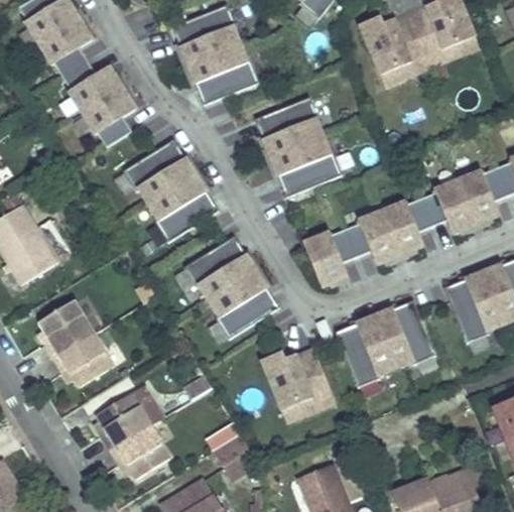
[(28,0),(20,5),(29,20),(25,23),(38,43),(79,18),(68,0),(60,0),(52,5),(49,0),(28,0)]
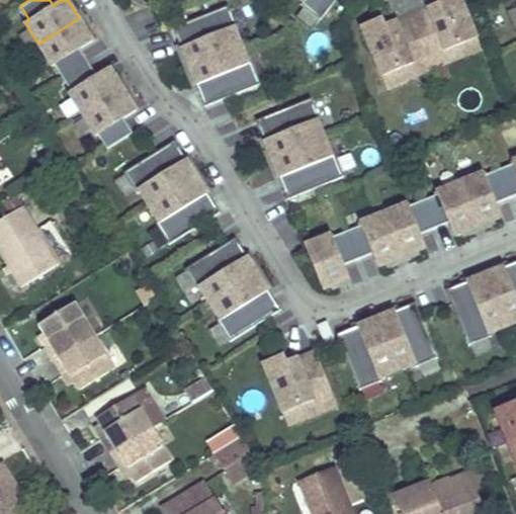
[(301,0),(302,1),(301,3),(320,18),(334,0),(301,0)]
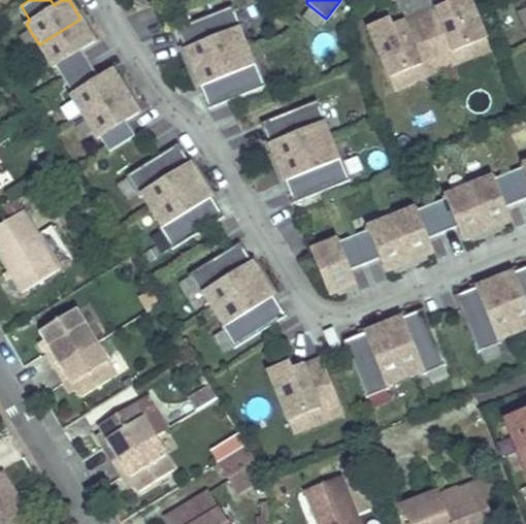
[(485,37),(469,0),(447,0),(448,2),(436,7),(419,14),(439,63),(457,57),(454,50),(485,37)]
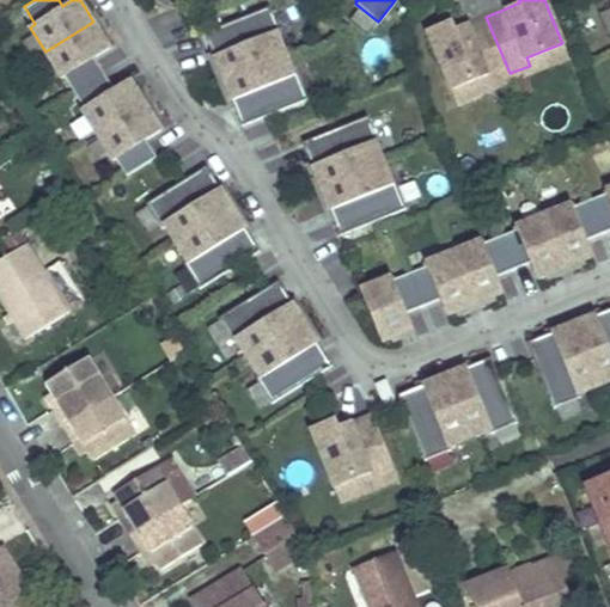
[(269,5),(203,31),(223,78),(285,53),(276,32),(280,31),(269,5)]
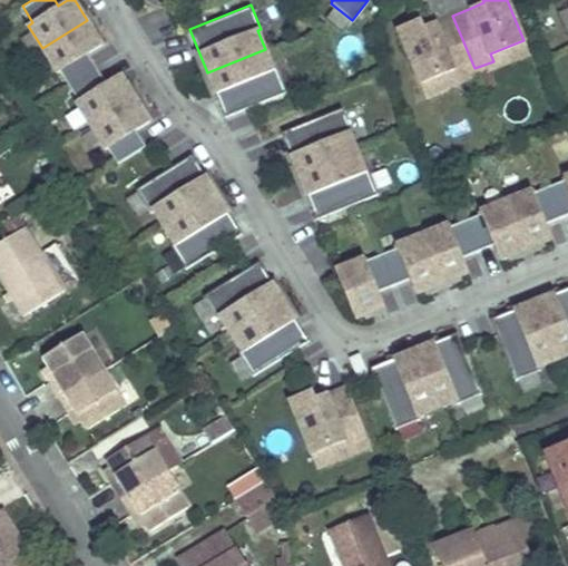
[(434,22),(432,15),(419,20),(422,28),(434,22)]
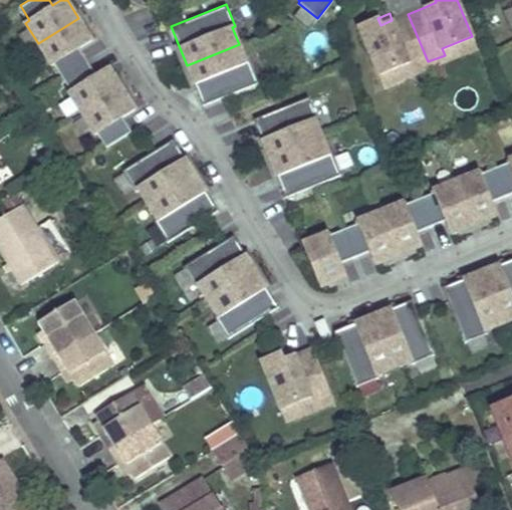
[(377,18),(358,26),(377,73),(408,61),(411,68),(428,61),(408,14),(392,20),(380,25),(377,18)]
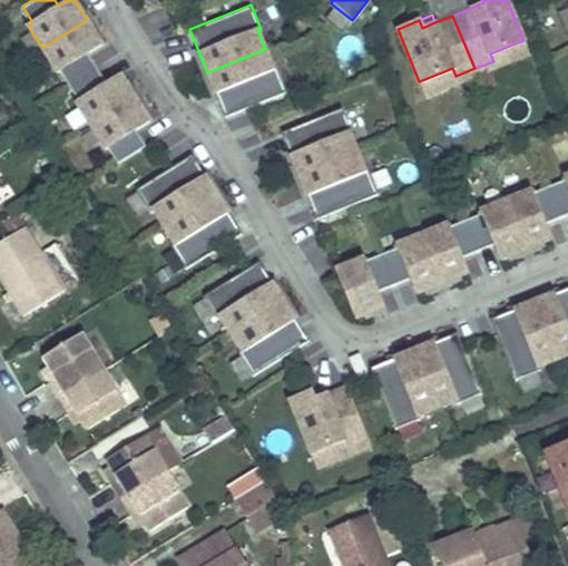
[(61,68),(71,84),(97,67),(87,52),(101,42),(87,20),(42,48),(57,70),(61,68)]
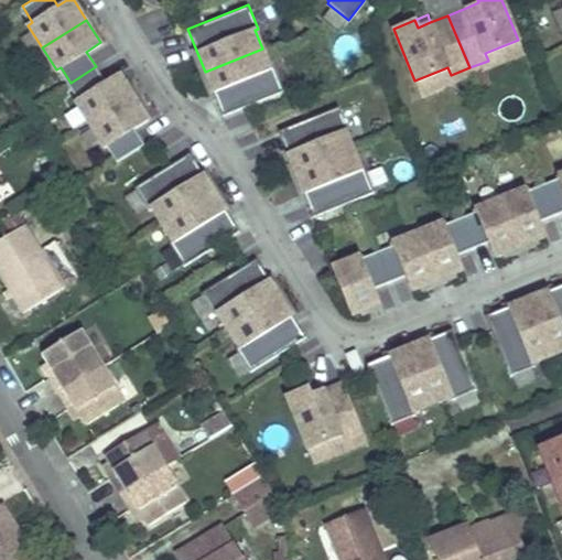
[(471,73),(522,52),(518,40),(485,53),(488,61),(469,67),(471,73)]
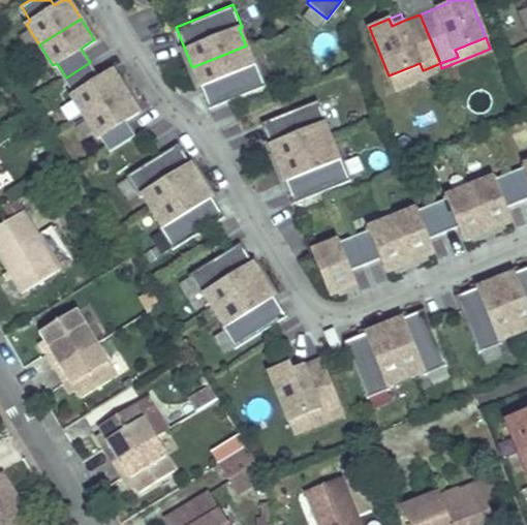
[(192,67),(209,107),(265,84),(255,61),(252,62),(246,45),(192,67)]
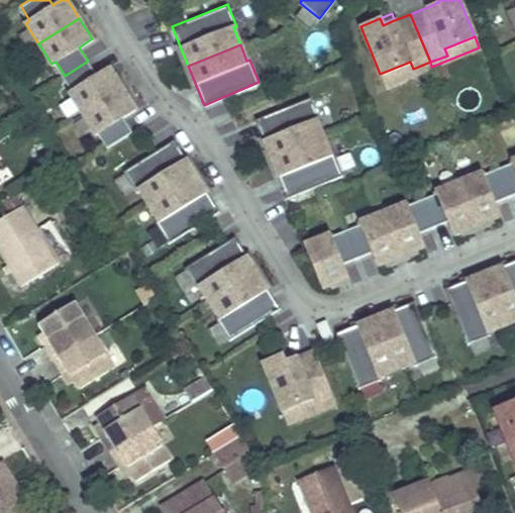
[(88,61),(65,76),(74,90),(70,93),(83,113),(123,87),(110,67),(97,75),(88,61)]
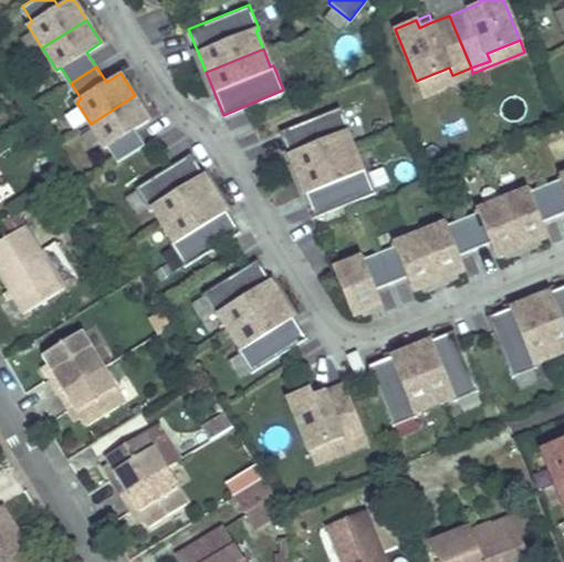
[(416,81),(421,94),(472,73),(471,68),(452,75),(449,68),(416,81)]
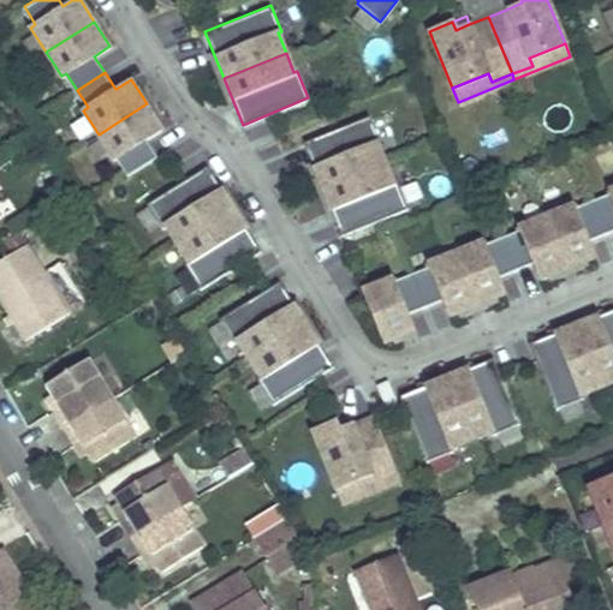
[(118,155),(129,173),(156,155),(146,138),(161,129),(147,103),(99,135),(113,157),(118,155)]
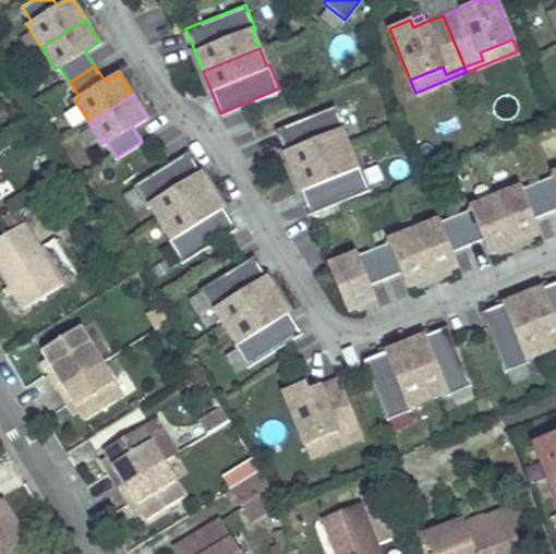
[(335,105),(275,129),(292,171),(349,147),(341,130),(345,129),(335,105)]
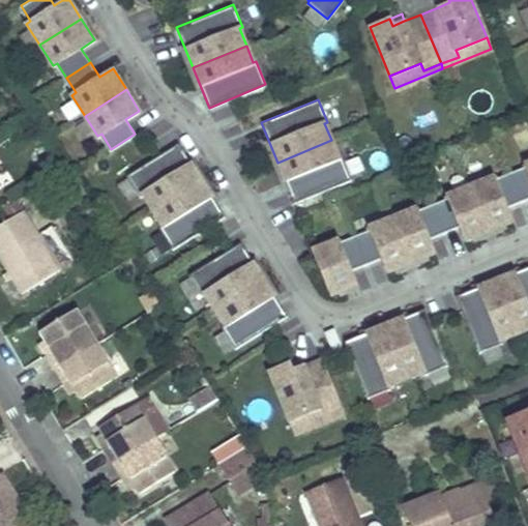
[(277,163),(293,202),(350,179),(341,156),(338,157),(331,140),(277,163)]
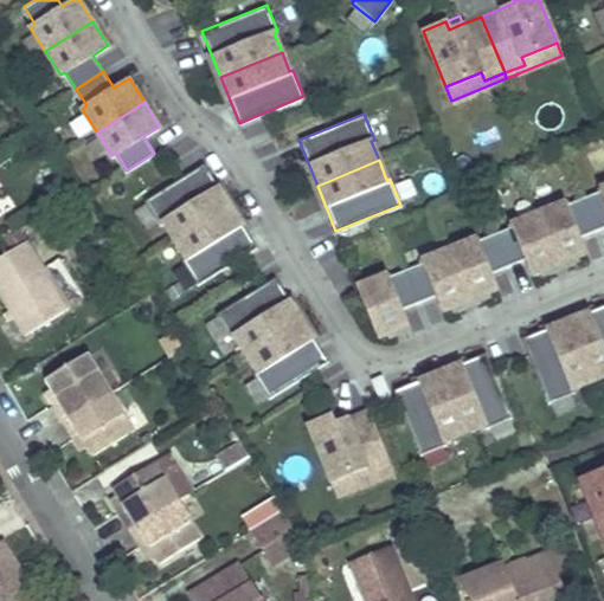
[(174,240),(230,205),(204,162),(145,200),(160,224),(162,223),(174,240)]
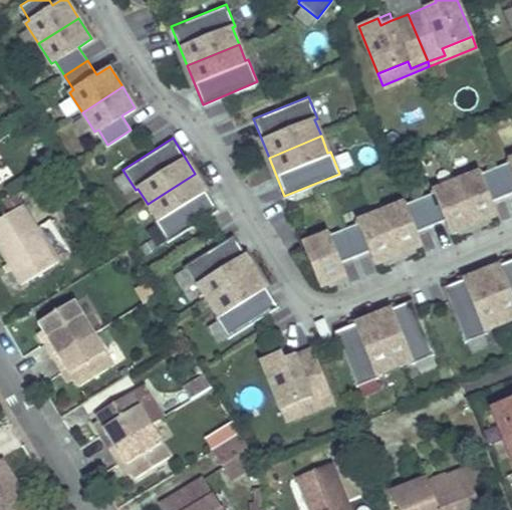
[(511,191),(511,156),(508,158),(510,163),(495,169),(505,194),(511,191)]
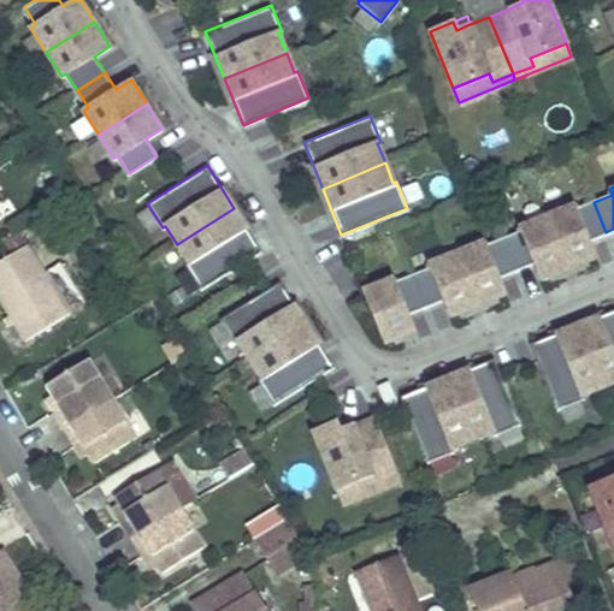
[(567,268),(595,257),(588,241),(606,232),(594,202),(576,209),(573,205),(545,215),(567,268)]
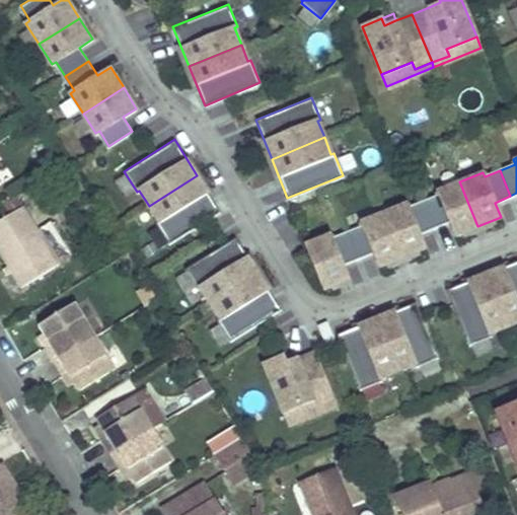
[(168,243),(219,211),(197,175),(149,206),(158,221),(155,222),(168,243)]
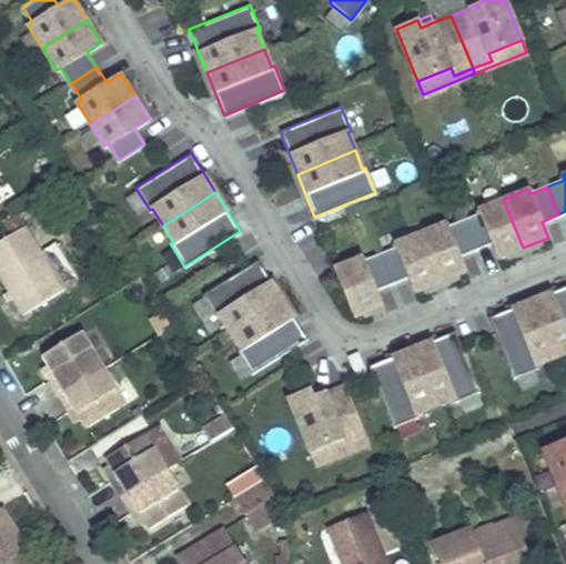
[(492,242),(498,258),(523,248),(503,199),(478,209),(481,213),(464,221),(475,249),(492,242)]
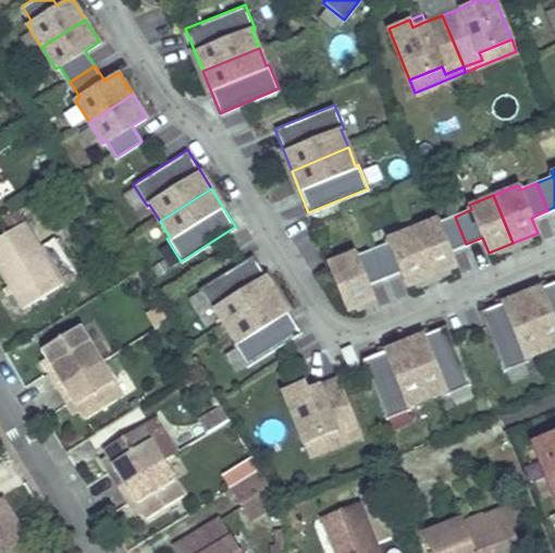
[(0,267),(24,306),(63,282),(19,209),(4,218),(11,229),(0,235),(0,267)]
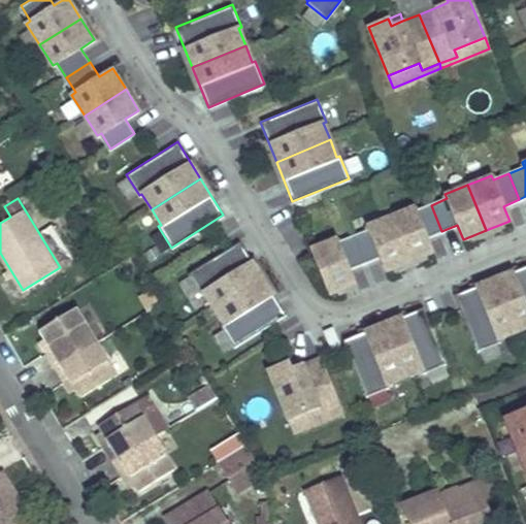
[(408,261),(431,252),(426,237),(441,231),(431,205),(415,211),(413,206),(390,216),(408,261)]
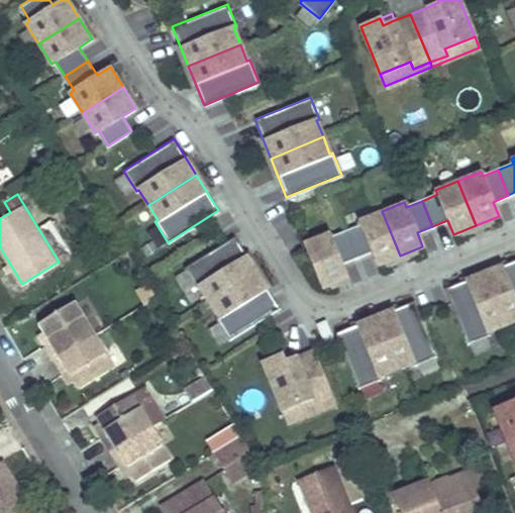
[(372,250),(378,265),(400,255),(382,211),(359,220),(362,225),(345,231),(355,257),(372,250)]
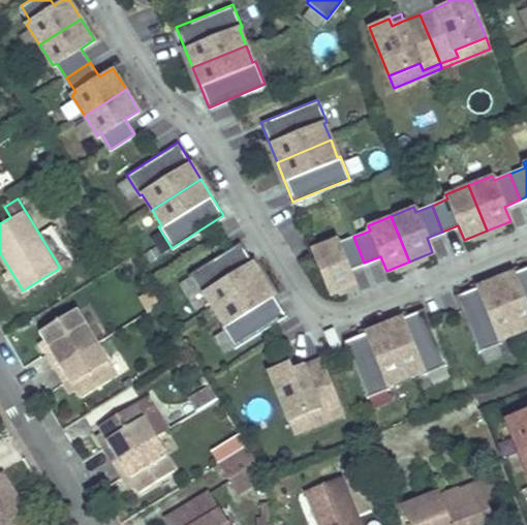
[(336,239),(312,248),(330,294),(354,284),(348,270),(364,263),(353,237),(338,243),(336,239)]
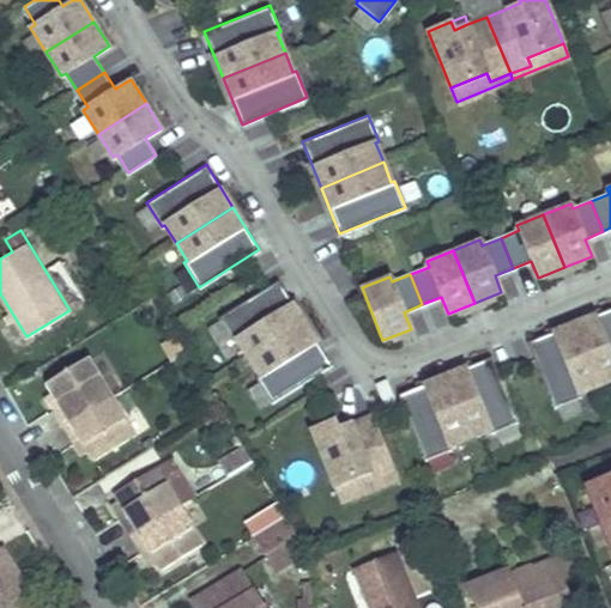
[(248,358),(304,322),(278,280),(218,317),(234,341),(236,340),(248,358)]
